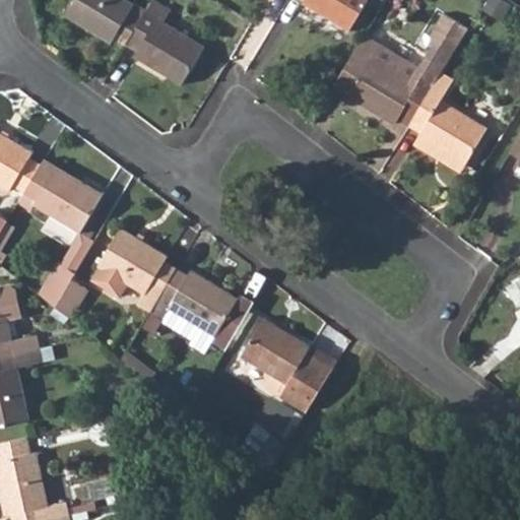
[(126,47),(143,17),(131,10),(133,6),(123,0),(73,0),(64,16),(111,44),(114,39),(126,47)]
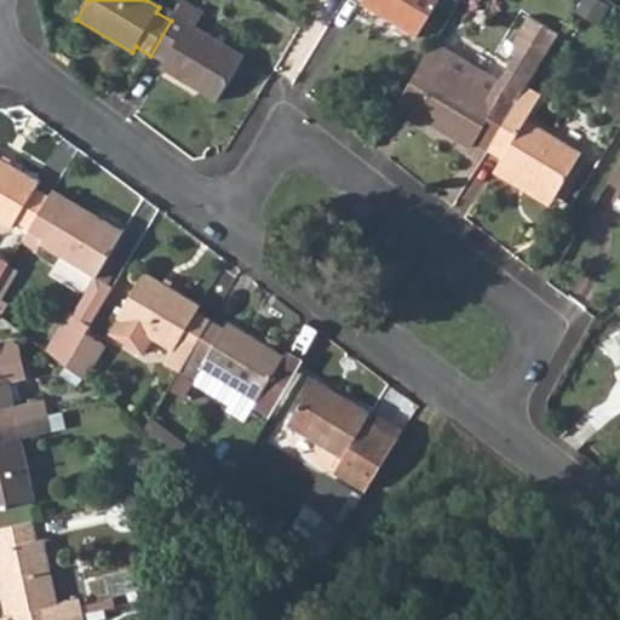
[(150,56),(164,63),(161,69),(217,102),(242,57),(194,28),(204,12),(184,0),(182,0),(171,21),(150,56)]
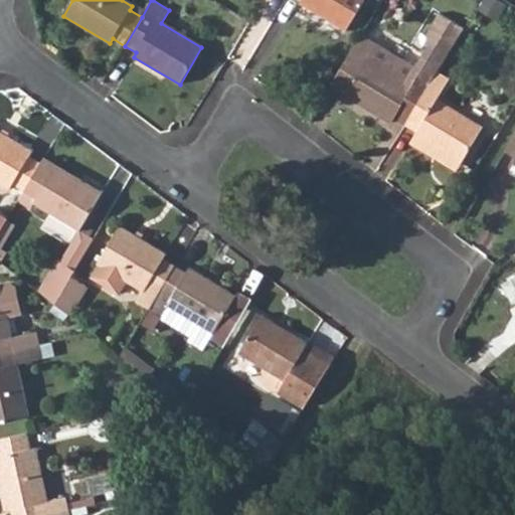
[(302,0),(300,3),(346,31),(363,0),(302,0)]
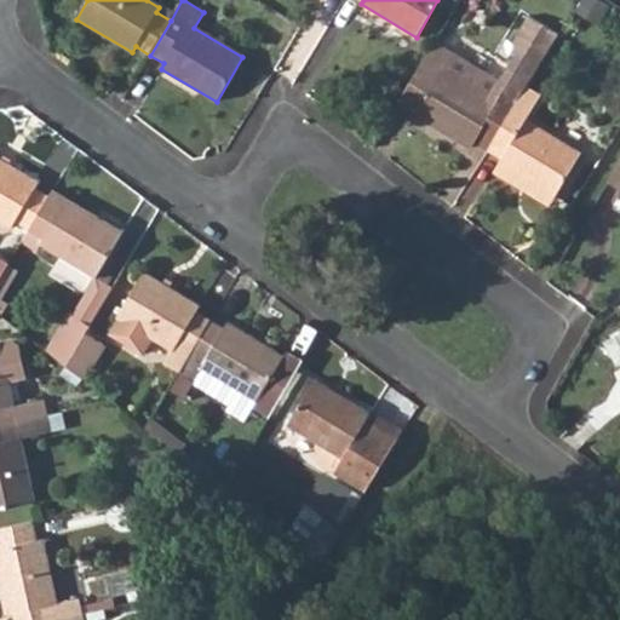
[(512,78),(526,86),(556,36),(526,18),(510,44),(512,57),(498,81),(507,86),(512,78)]
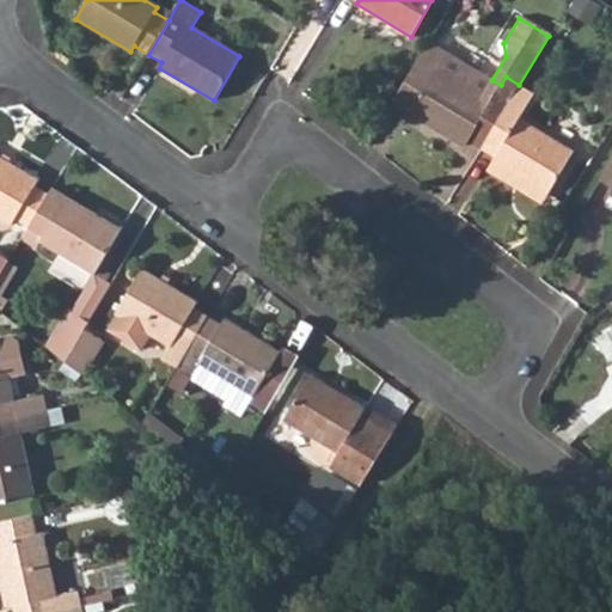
[(393,103),(465,146),(467,141),(481,148),(519,85),(506,77),(501,85),(490,102),(438,72),(448,54),(430,42),(393,103)]
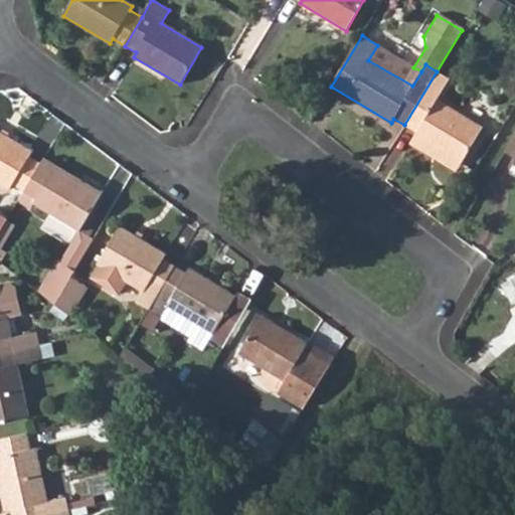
[(377,45),(368,60),(412,86),(421,71),(413,67),(377,45)]
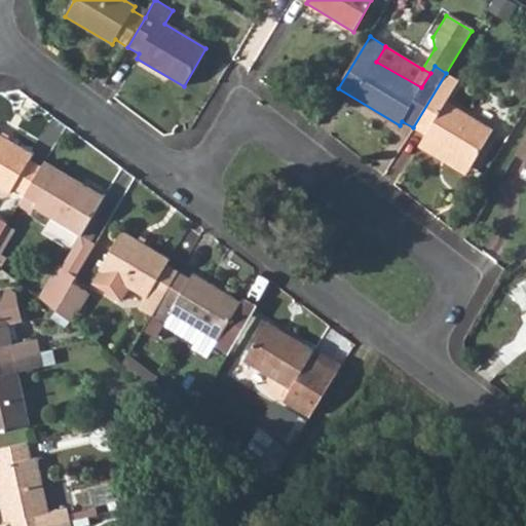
[(413,127),(425,135),(422,140),(470,167),(491,129),(446,102),(458,80),(446,73),(413,127)]
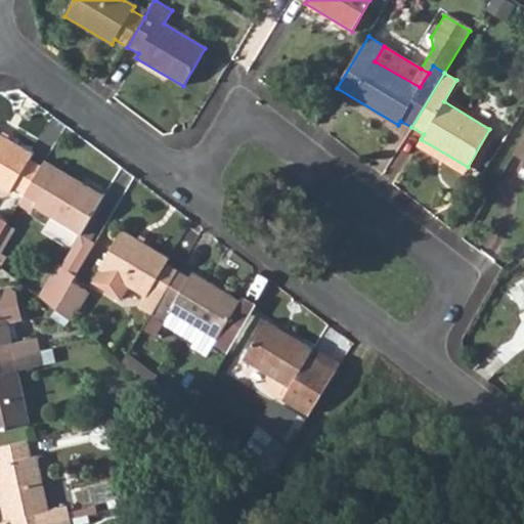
[(24,194),(40,166),(30,160),(32,155),(0,134),(0,186),(9,192),(12,187),(24,194)]
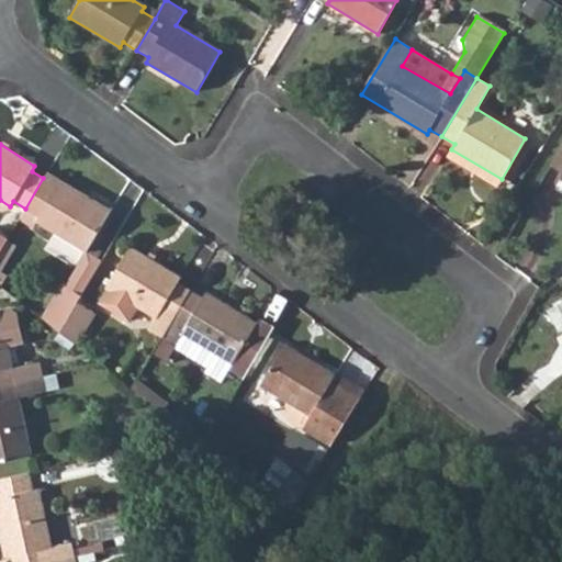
[(561,146),(550,167),(561,173),(561,175),(560,180),(561,180),(561,146)]
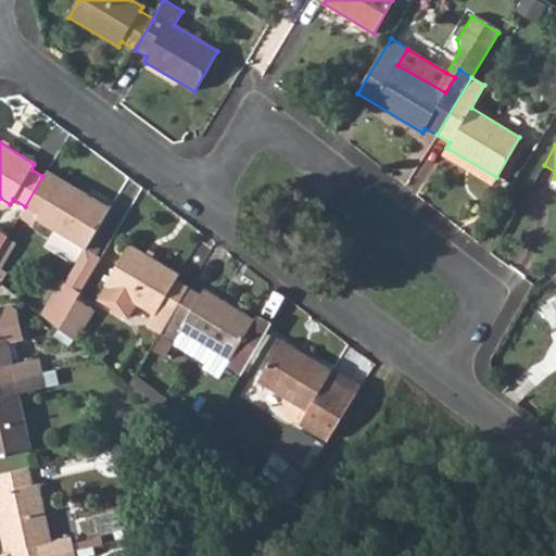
[(446,148),(442,155),(490,185),(496,177),(446,148)]
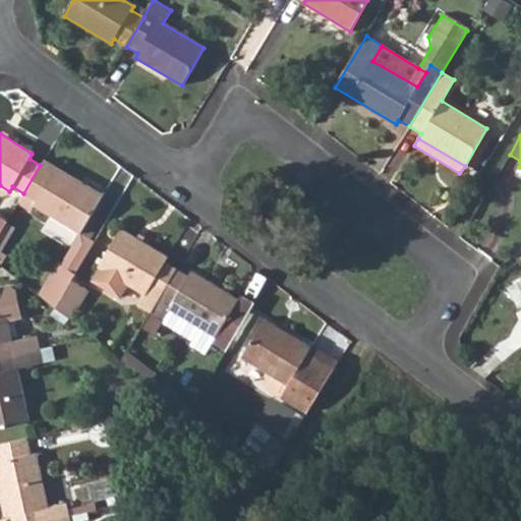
[(18,204),(31,211),(34,206),(79,233),(102,195),(44,160),(40,165),(23,193),(18,204)]
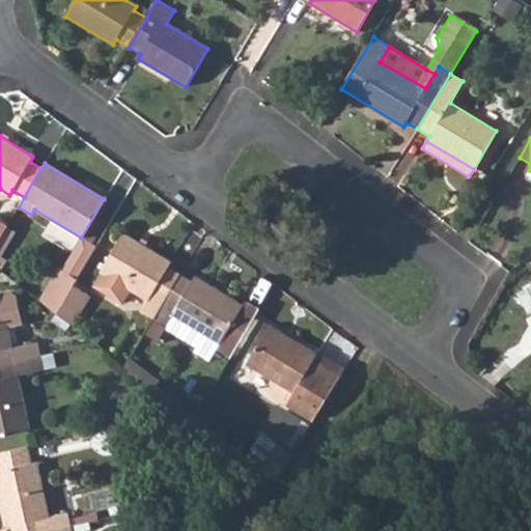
[(0,253),(12,230),(6,227),(0,236),(0,268),(4,261),(0,258),(0,253)]
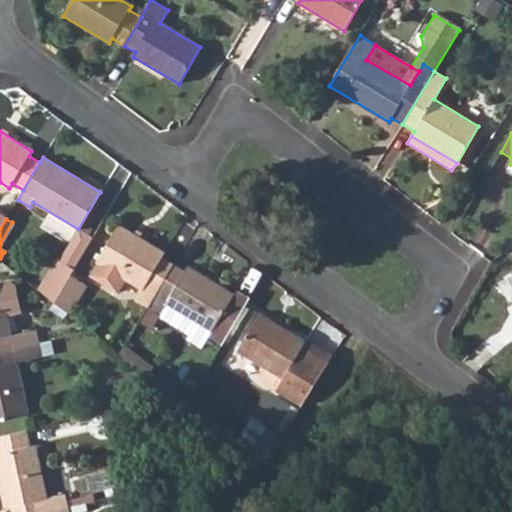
[(147,307),(173,263),(162,256),(164,252),(119,225),(97,262),(101,265),(93,278),(120,293),(128,281),(142,289),(136,301),(147,307)]
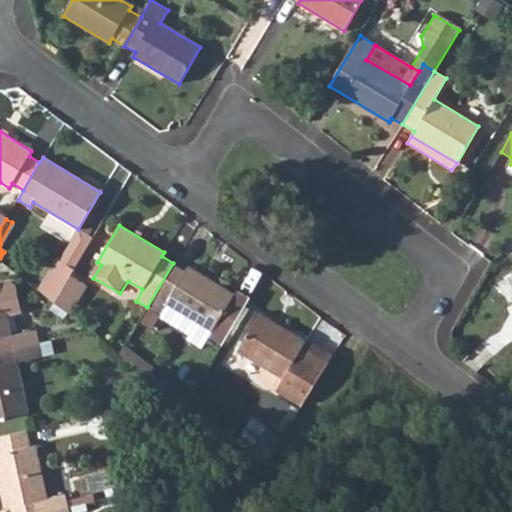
[(61,260),(74,268),(92,237),(78,229),(61,260)]
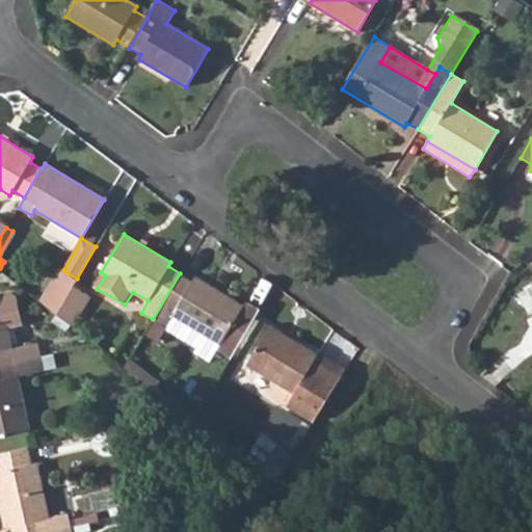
[(40,301),(57,314),(73,286),(77,278),(63,270),(59,267),(40,301)]
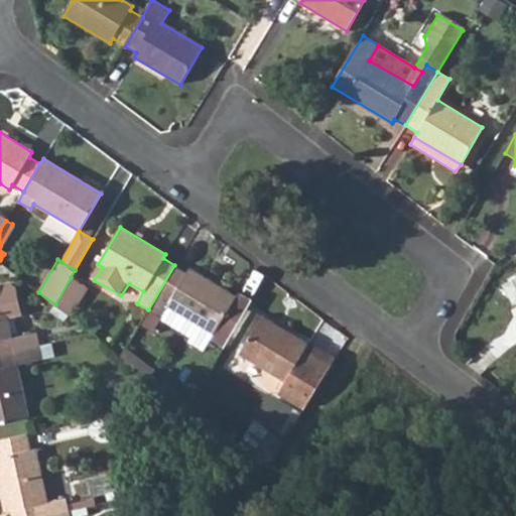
[(148,309),(160,316),(167,305),(213,333),(235,295),(188,268),(186,272),(174,265),(148,309)]
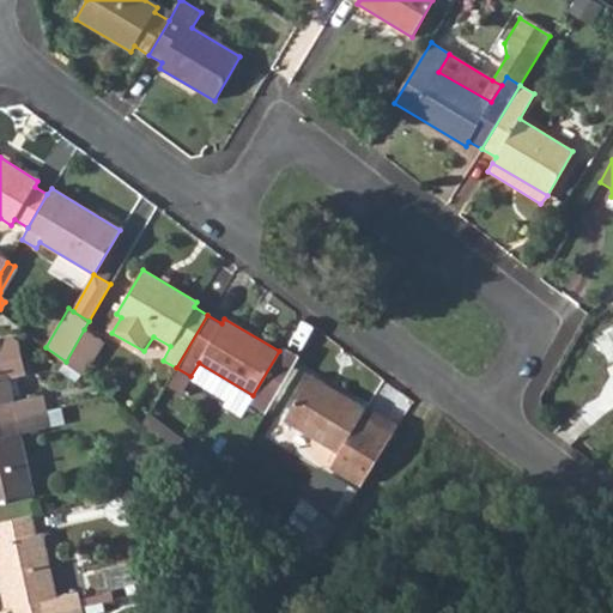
[(611,358),(612,357),(612,328),(600,334),(611,358)]
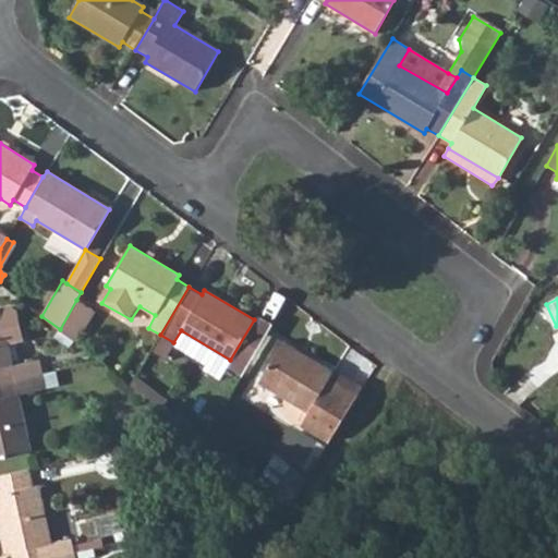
[(60,329),(74,340),(92,310),(76,300),(60,329)]
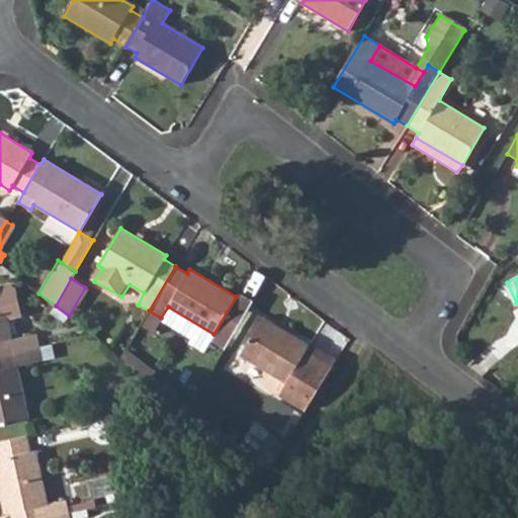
[(0,354),(38,346),(35,334),(11,340),(7,319),(21,316),(16,289),(7,283),(0,284),(0,354)]
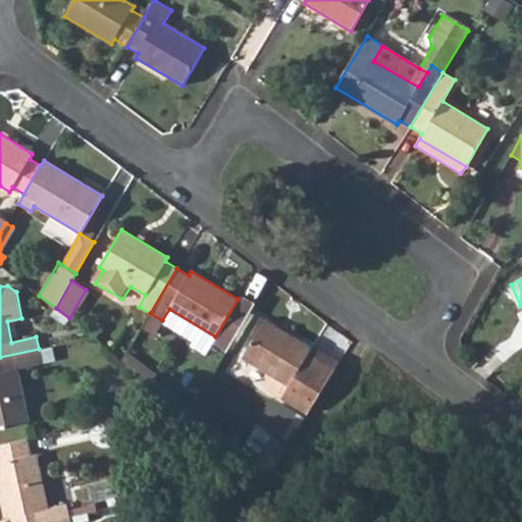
[(307,414),(334,369),(332,367),(309,353),(311,348),(265,320),(242,358),(288,386),(280,399),(307,414)]
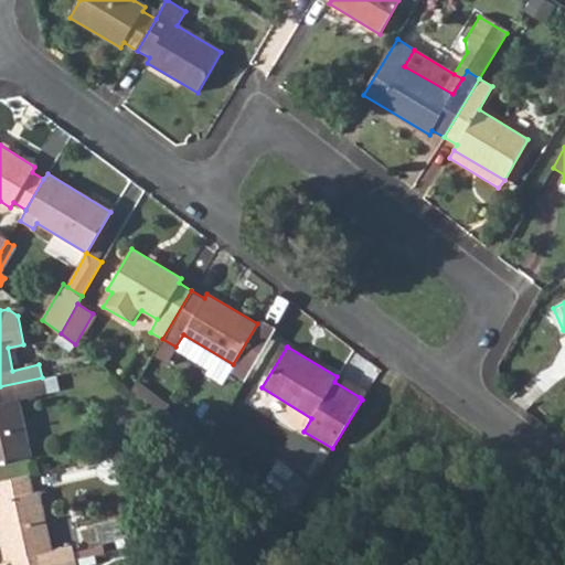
[(334,382),(360,397),(363,388),(339,373),(337,376),(334,382)]
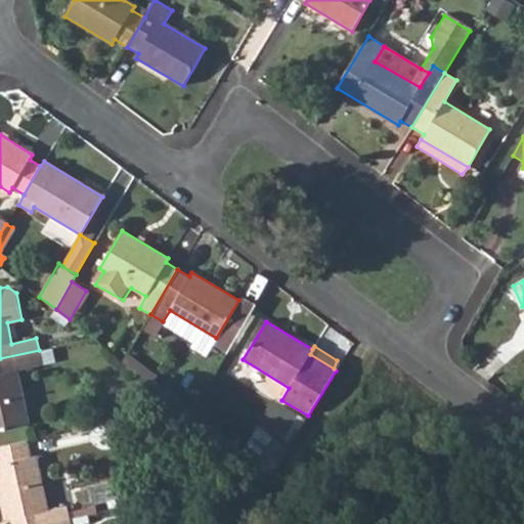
[(0,358),(0,429),(29,423),(17,369),(43,363),(39,350),(0,358)]
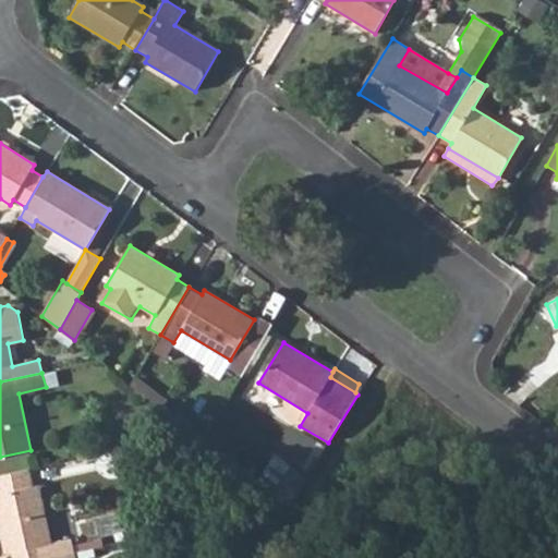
[(136,377),(132,385),(153,401),(160,408),(166,400),(136,377)]
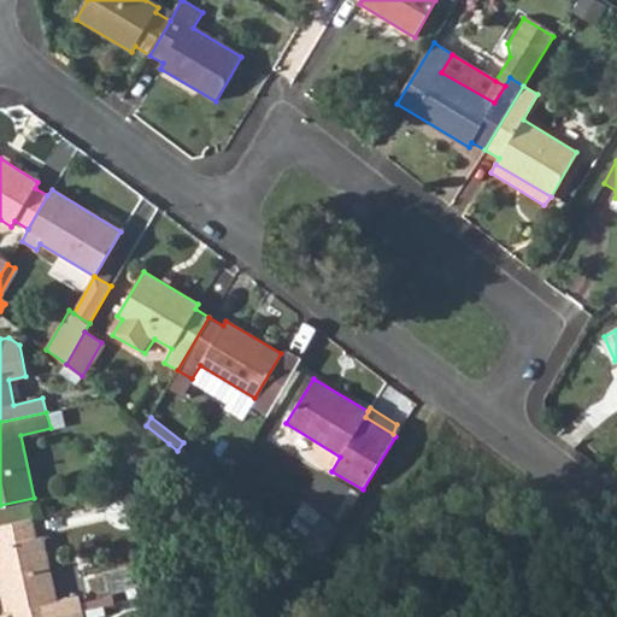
[(39,515),(0,521),(0,533),(1,540),(41,533),(39,515)]
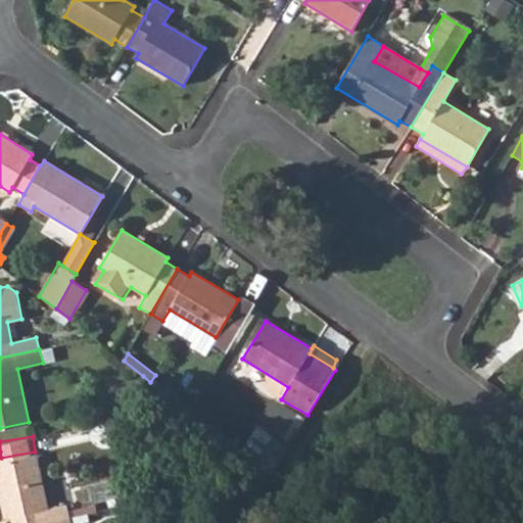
[(245,455),(266,470),(279,453),(258,437),(245,455)]
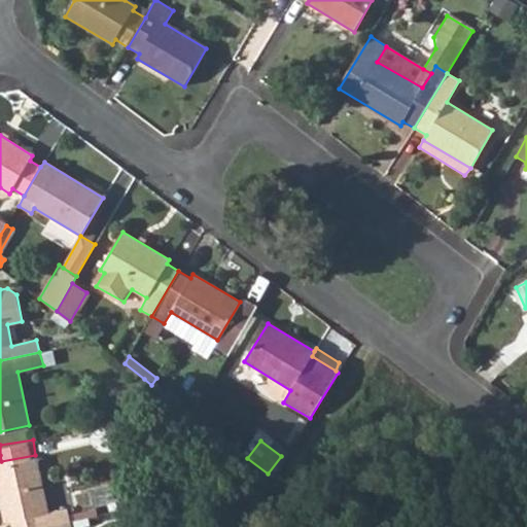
[(10,526),(50,526),(70,523),(67,511),(48,515),(36,459),(0,467),(0,502),(4,523),(10,523),(10,526)]
